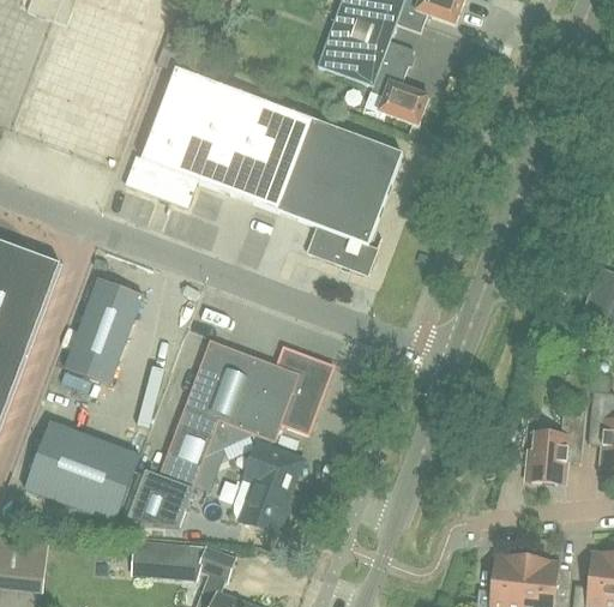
[(54,18),(60,0),(29,0),(26,8),(54,18)]
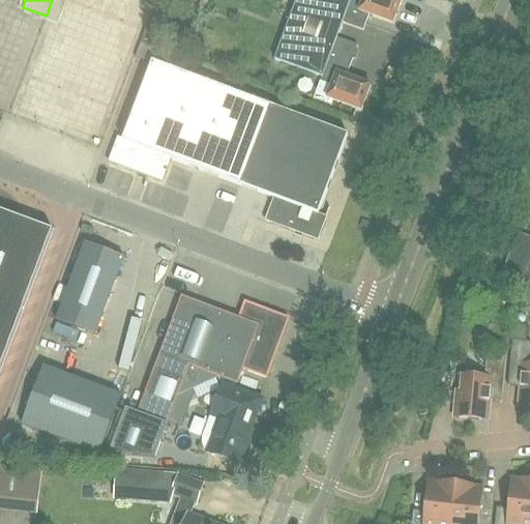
[(294,0),(274,54),(291,60),(295,49),(317,56),(318,56),(326,59),(324,63),(346,71),(346,70),(357,39),(336,32),(342,18),(362,26),(369,10),(369,9),(348,1),(346,6),(336,3),(337,2),(331,0),(294,0)]
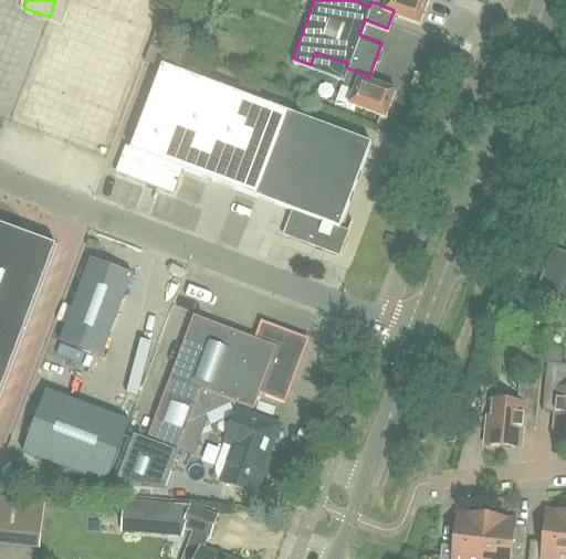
[(394,10),(394,11),(419,20),(427,0),(354,0),(360,2),(359,3),(369,7),(371,1),(394,10)]
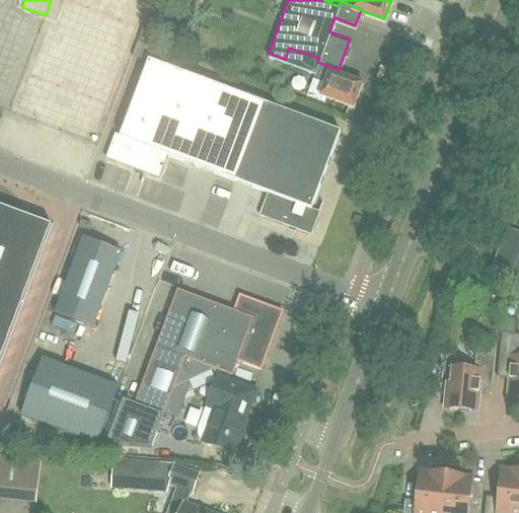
[(289,48),(285,59),(314,70),(306,91),(323,97),(325,93),(353,103),(363,78),(339,69),(339,70),(317,62),(319,58),(311,55),(310,55),(289,48)]
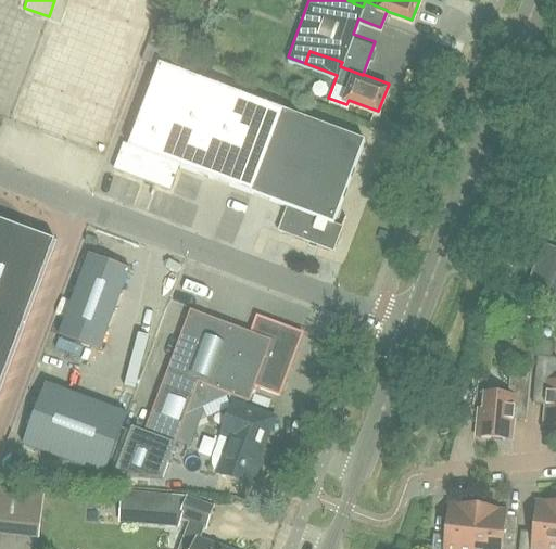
[(235,182),(266,100),(159,60),(128,141),(123,138),(113,165),(169,187),(179,162),(235,182)]
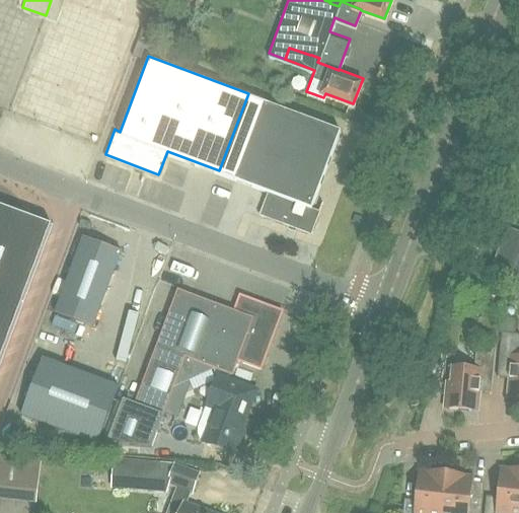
[(340,127),(263,98),(248,93),(219,170),(268,189),(258,211),(311,231),(319,207),(311,204),(340,127)]
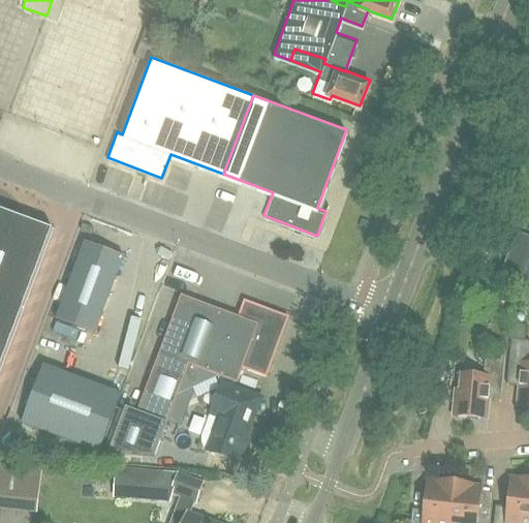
[(0,205),(0,365),(53,225),(0,205)]
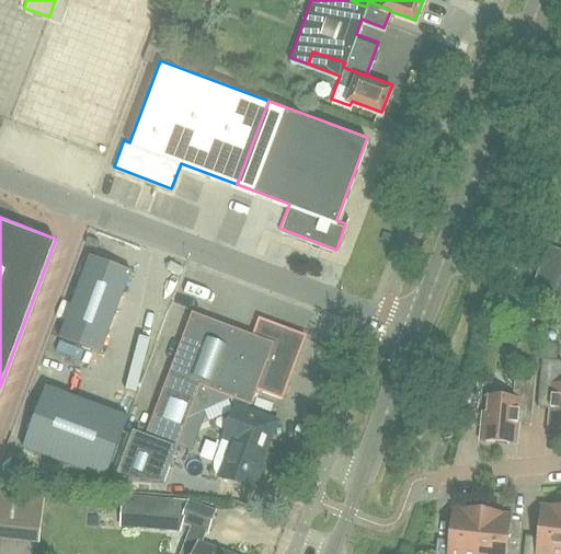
[(560,244),(547,240),(531,284),(560,295),(560,244)]
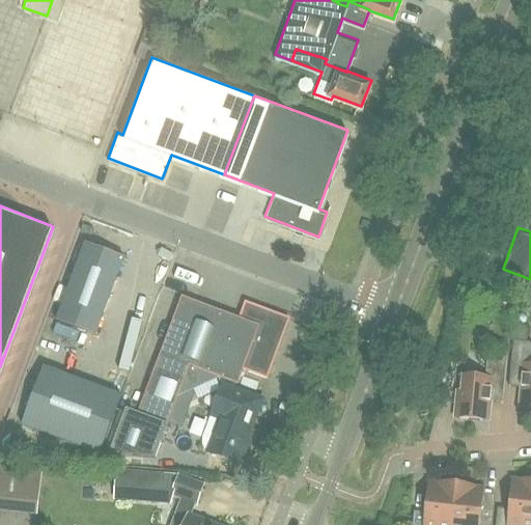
[(95,331),(124,253),(85,239),(56,316),(95,331)]
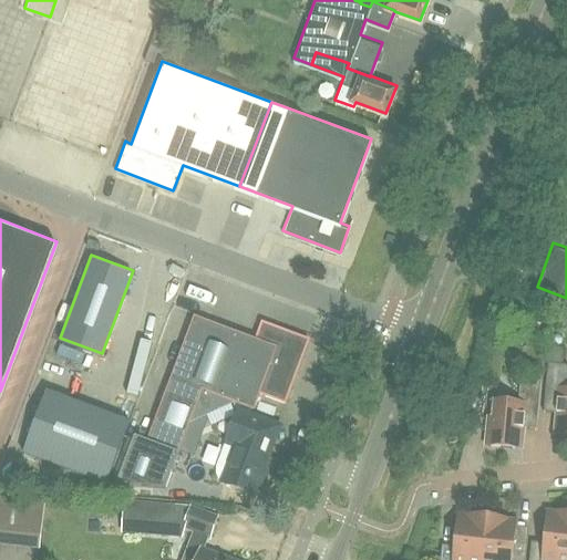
[(256,335),(194,312),(146,436),(178,448),(179,445),(202,385),(254,404),(259,389),(285,397),(308,335),(263,319),(256,335)]
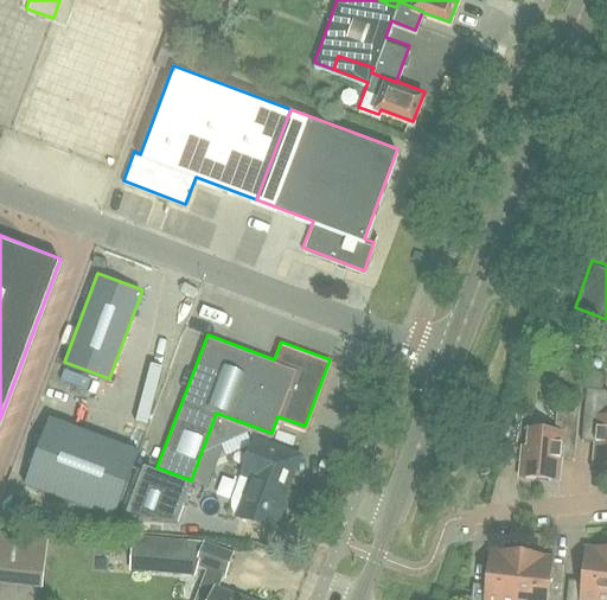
[(602,451),(601,460),(606,460),(606,412),(606,402),(606,385),(602,385),(604,368),(585,366),(583,384),(587,384),(581,435),(595,438),(594,450),(602,451)]
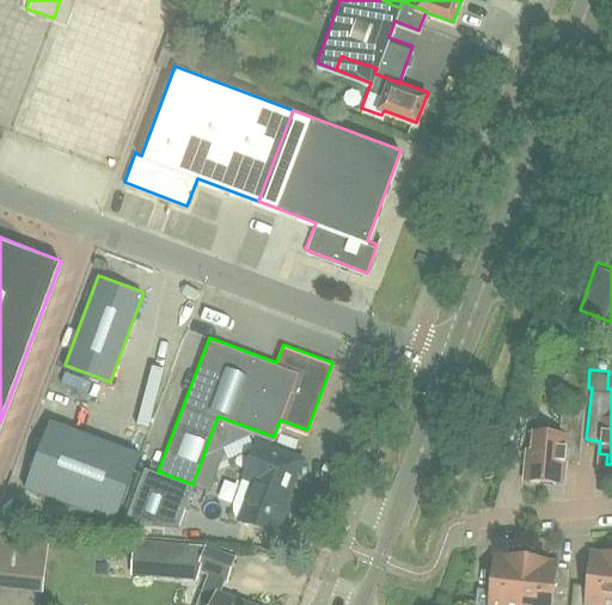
[(579,458),(583,405),(562,404),(558,429),(533,427),(532,446),(527,446),(524,476),(555,478),(556,469),(564,470),(565,457),(579,458)]
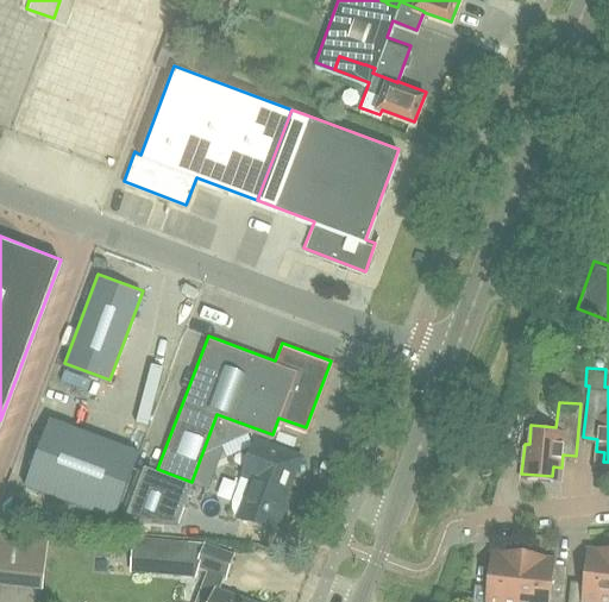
[(50,415),(25,482),(114,515),(139,449),(50,415)]
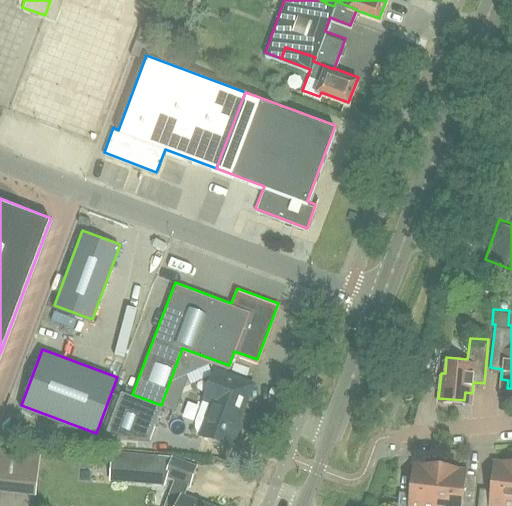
[(197,429),(202,432),(226,441),(240,406),(249,382),(213,369),(208,381),(202,397),(203,397),(195,418),(195,424),(197,429)]
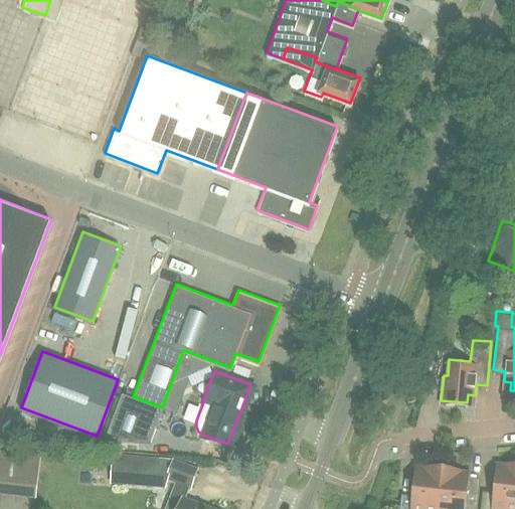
[(170,386),(163,404),(174,409),(181,390),(170,386)]
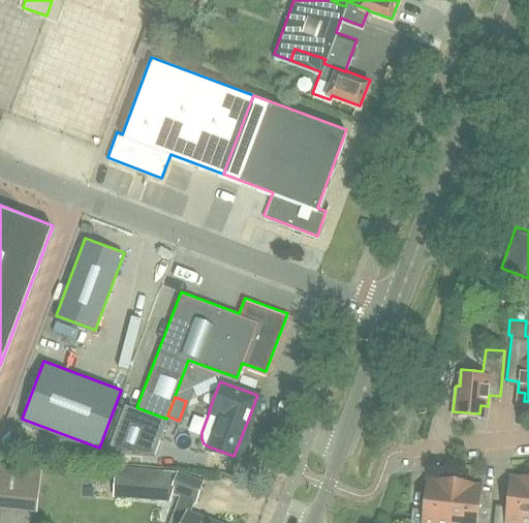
[(126,403),(110,448),(154,452),(166,419),(136,407),(126,403)]
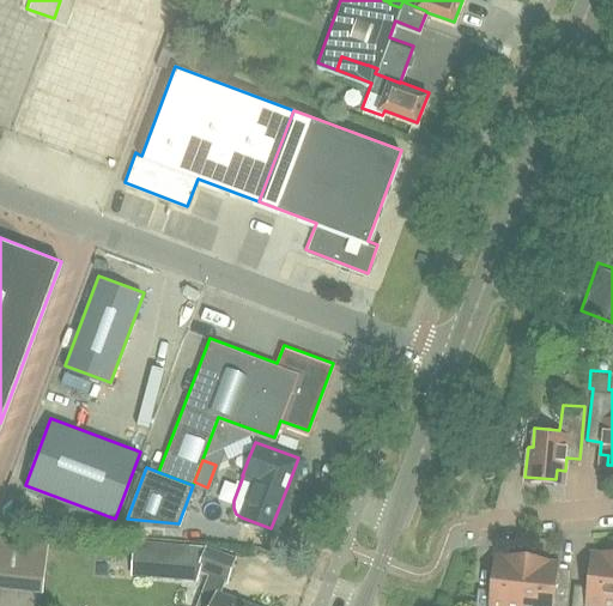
[(213,600),(211,605),(261,605),(219,591),(224,577),(226,577),(235,553),(207,543),(206,544),(135,538),(133,569),(196,574),(199,568),(210,571),(200,595),(213,600)]
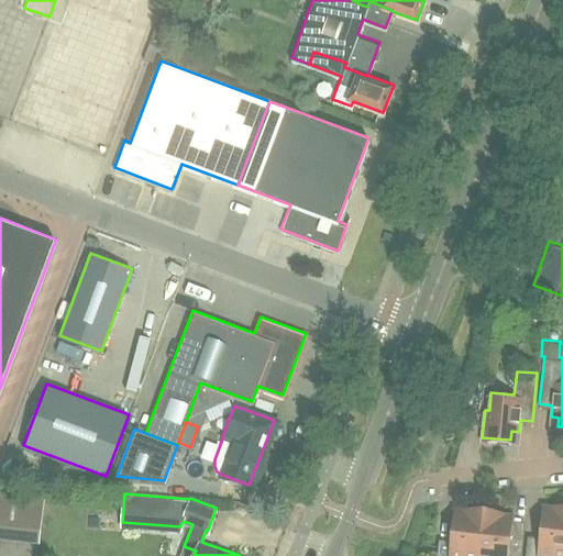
[(7,509),(0,508),(0,535),(50,537),(51,498),(7,497),(7,509)]
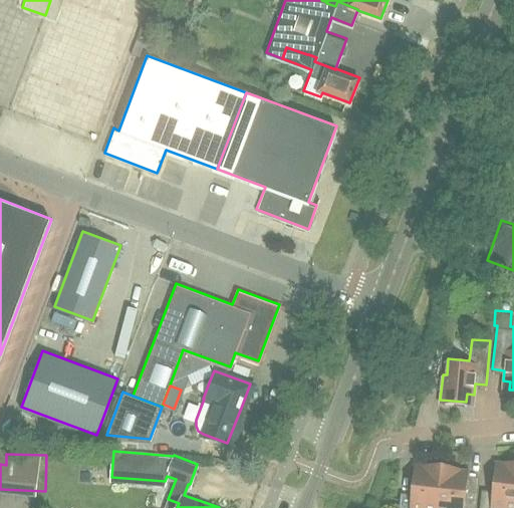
[(492,507),(493,506),(513,507),(513,463),(496,461),(493,488),(482,487),(479,507),(492,507)]
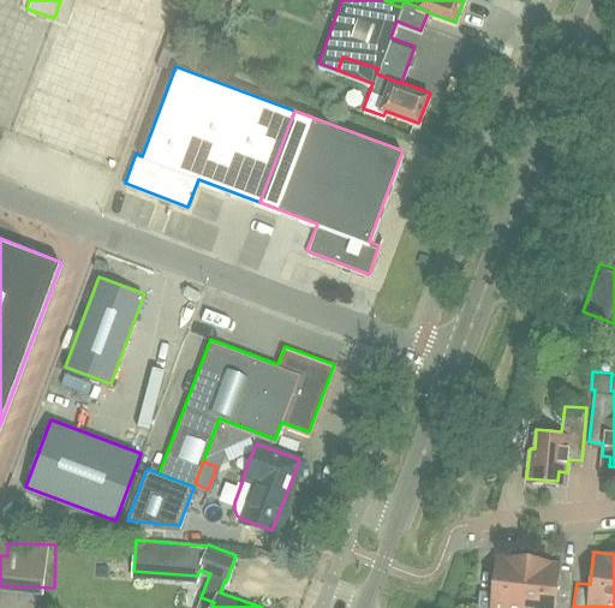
[(521,607),(527,559),(497,555),(494,588),(479,585),(476,607),(521,607)]
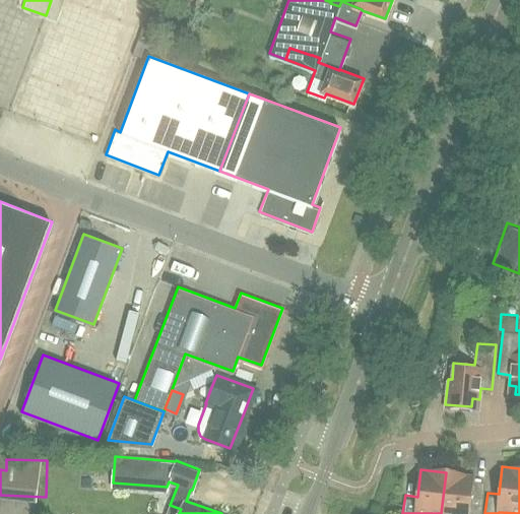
[(472,475),(446,472),(441,513),(480,513),(481,503),(469,502),(472,475)]
